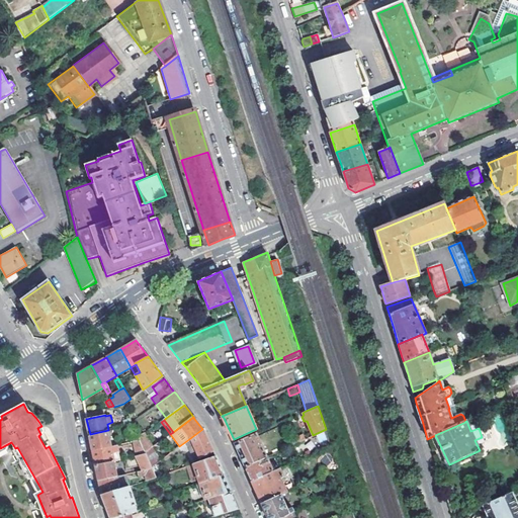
[(52,445),(41,426),(37,428),(40,434),(38,436),(41,441),(46,448),(49,446),(52,445)]
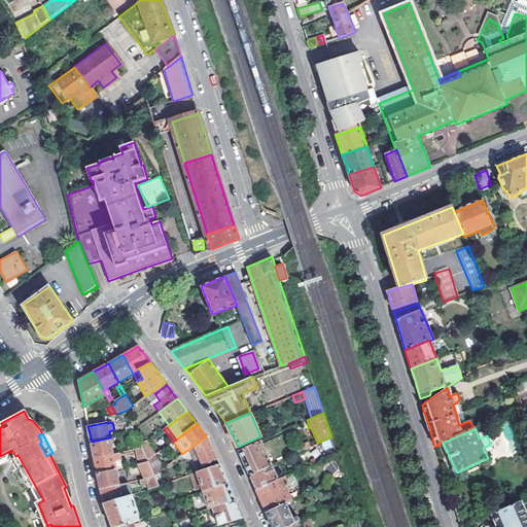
[(203,465),(216,459),(211,448),(206,436),(194,446),(203,465)]
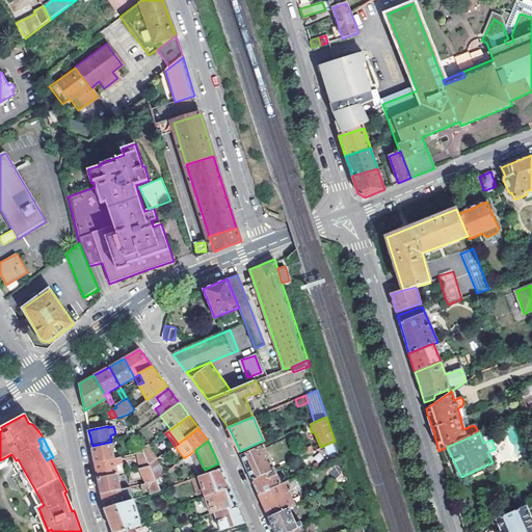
[(95,459),(96,462),(120,457),(118,454),(113,455),(112,450),(111,442),(92,446),(95,459)]
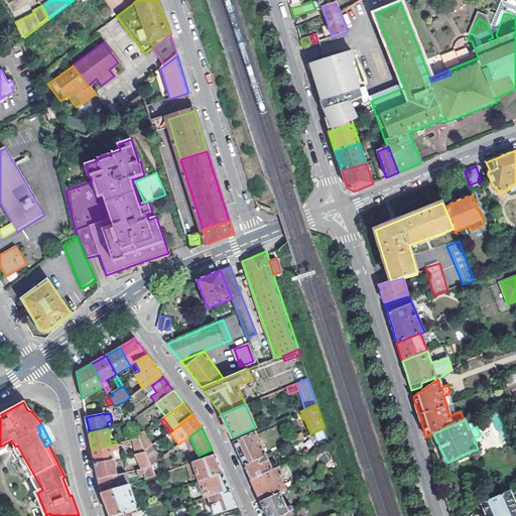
[(318,440),(326,437),(323,429),(315,432),(318,440)]
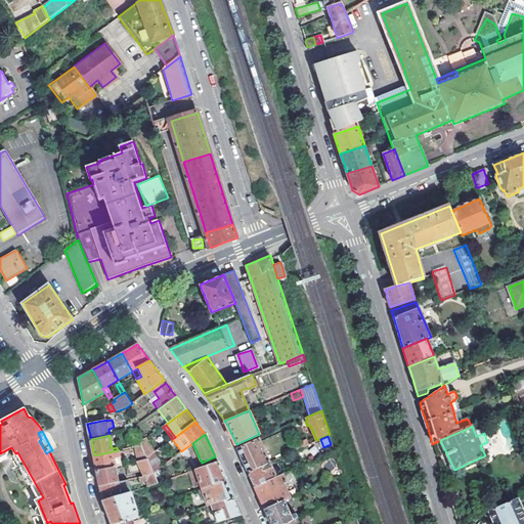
[(132,446),(134,446),(141,444),(138,437),(131,439),(132,446)]
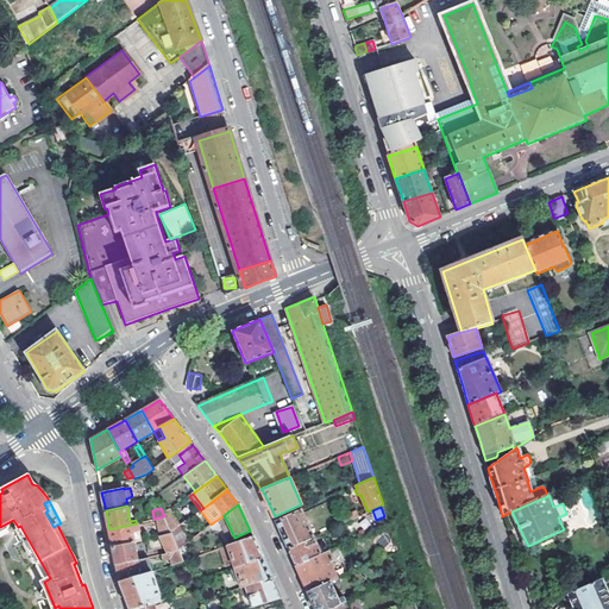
[(313,537),(301,509),(276,520),(282,533),(288,548),(313,537)]
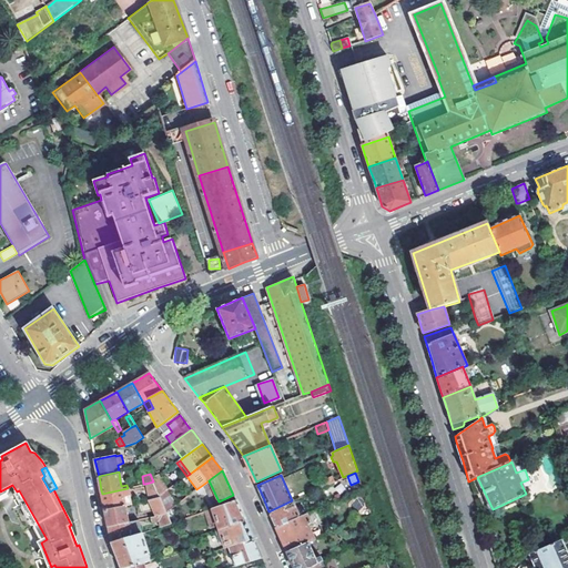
[(219,501),(209,480),(204,484),(215,507),(221,505),(219,501)]
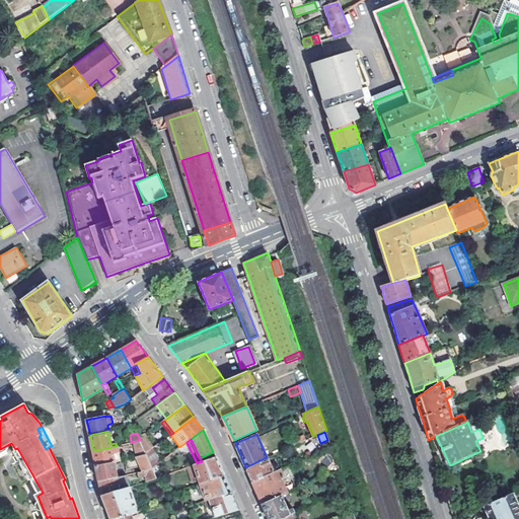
[(147,454),(146,453),(140,440),(133,442),(136,452),(137,457),(147,454)]
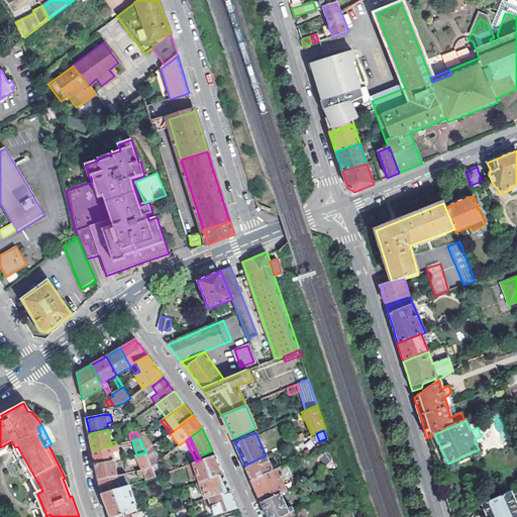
[(0,447),(0,461),(1,461),(8,475),(18,478),(31,503),(39,499),(37,494),(42,491),(17,446),(15,447),(11,441),(0,447)]
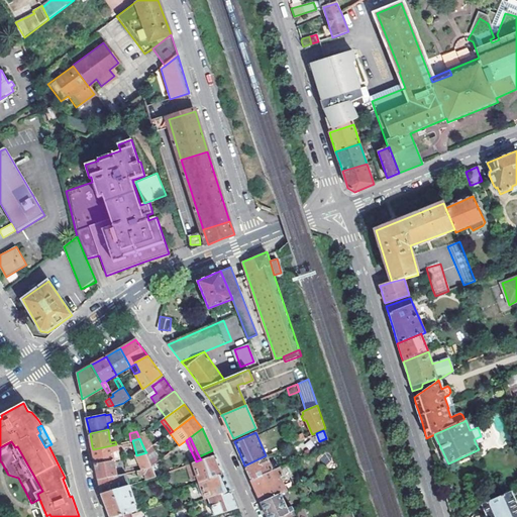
[(94,454),(96,464),(114,460),(120,458),(117,443),(116,444),(93,449),(94,454)]
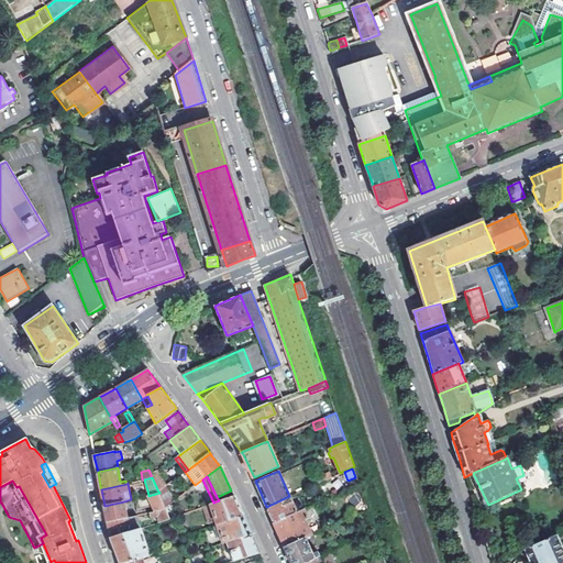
[(231,490),(217,497),(219,500),(234,496),(231,490)]
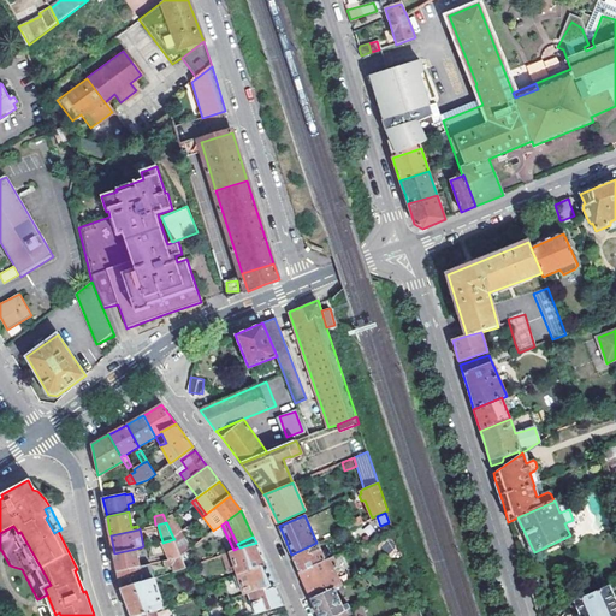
[(182,556),(175,539),(163,543),(170,560),(182,556)]
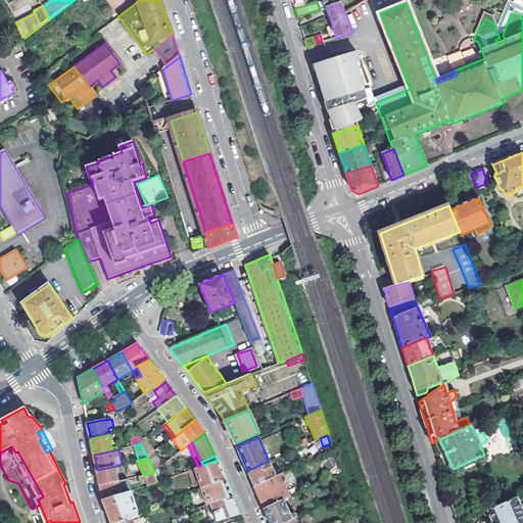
[(198,467),(195,468),(202,487),(226,479),(224,475),(218,461),(203,465),(198,467)]
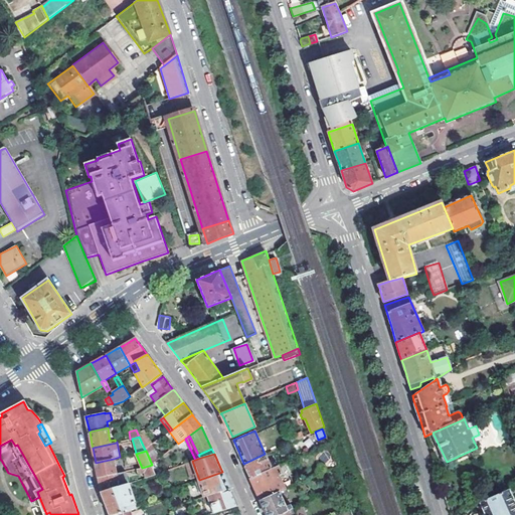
[(272,469),(265,454),(243,464),(249,475),(250,479),(272,469)]
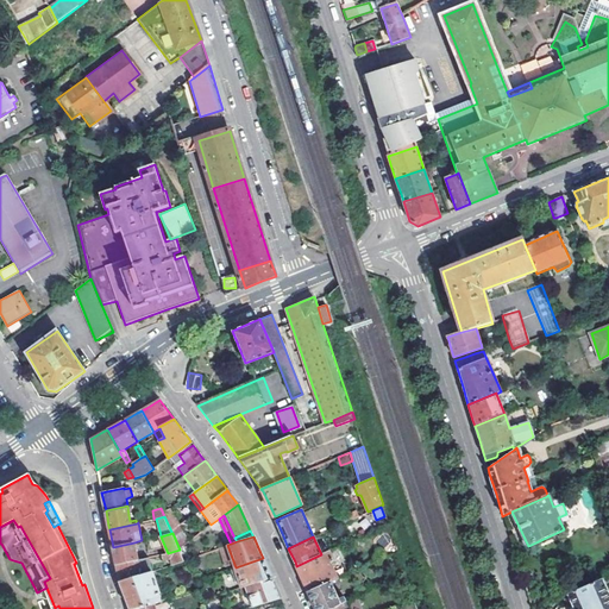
[(142,540),(135,542),(138,560),(145,558),(142,540)]
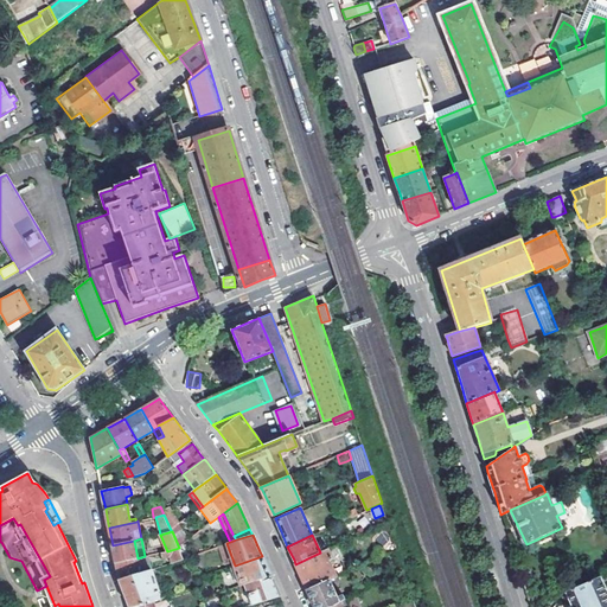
[(134,541),(113,545),(115,558),(116,563),(138,558),(134,541)]
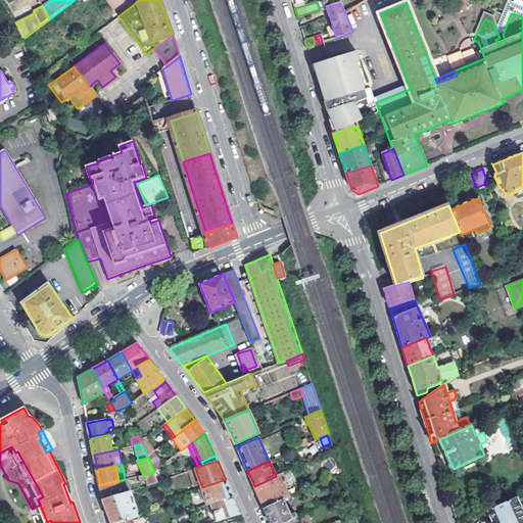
[(148,485),(158,482),(154,472),(144,475),(139,476),(140,480),(145,479),(148,485)]
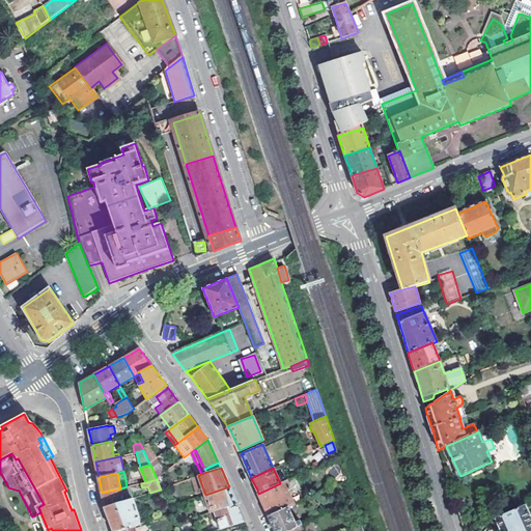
[(290,490),(286,480),(280,483),(258,494),(260,497),(269,516),(288,507),(294,505),(288,492),(290,490)]
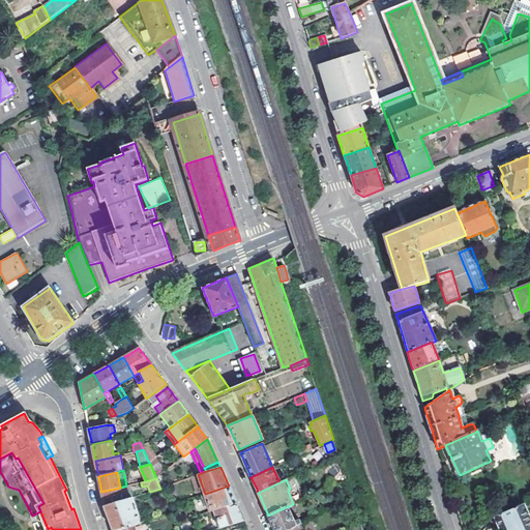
[(234,499),(229,486),(205,494),(208,505),(210,510),(213,509),(236,502),(234,499)]
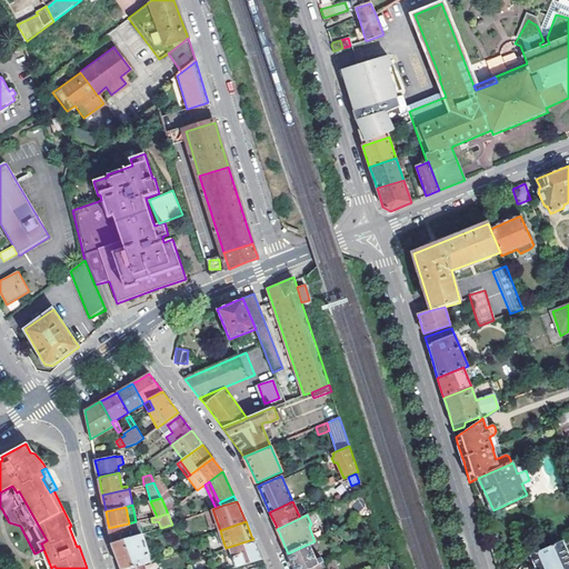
[(112,543),(112,545),(142,533),(140,529),(130,530),(129,523),(109,528),(109,532),(112,543)]
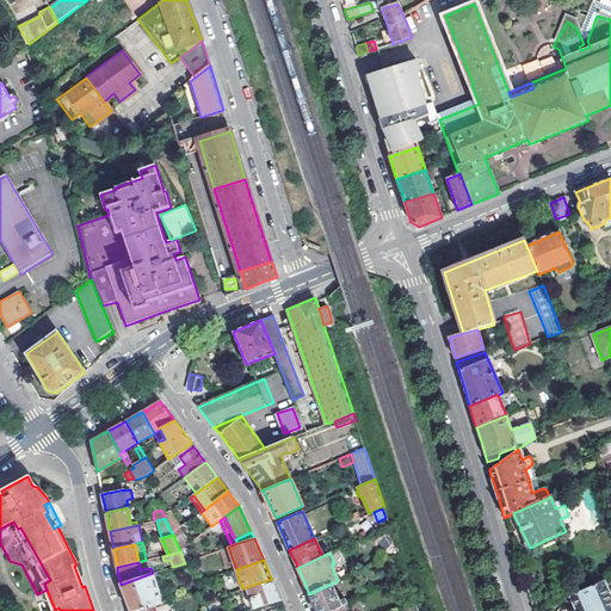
[(159,593),(153,573),(121,585),(122,588),(130,610),(153,604),(160,602),(160,600),(158,594),(159,593)]
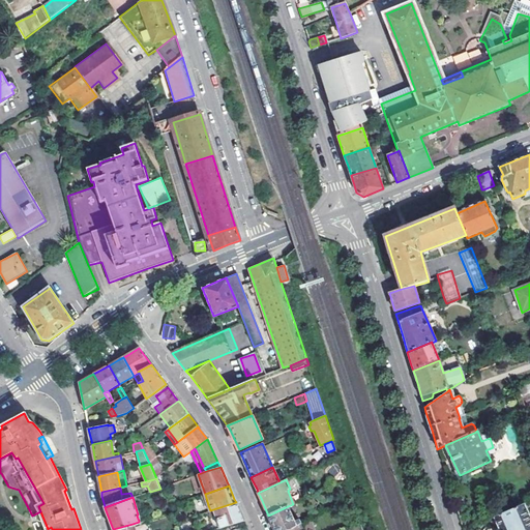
[(213,509),(221,528),(244,521),(238,506),(236,502),(213,509)]
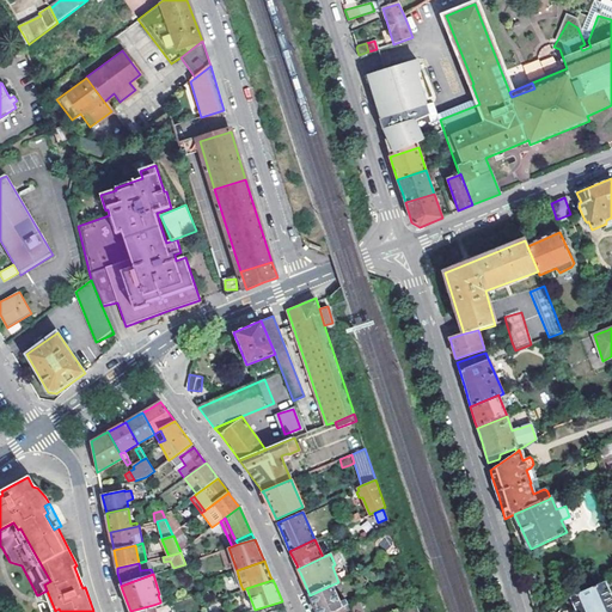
[(570,595),(571,597),(577,611),(611,611),(611,597),(611,594),(605,581),(570,595)]
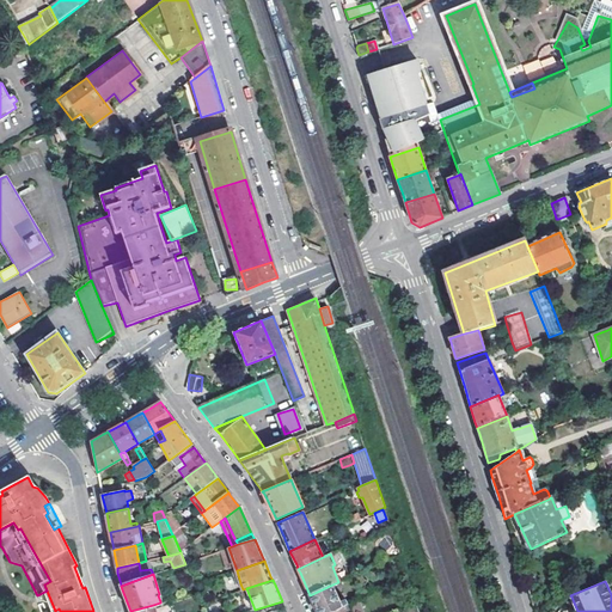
[(340,603),(332,585),(310,595),(317,611),(332,611),(343,606),(347,604),(348,604),(346,599),(340,603)]
